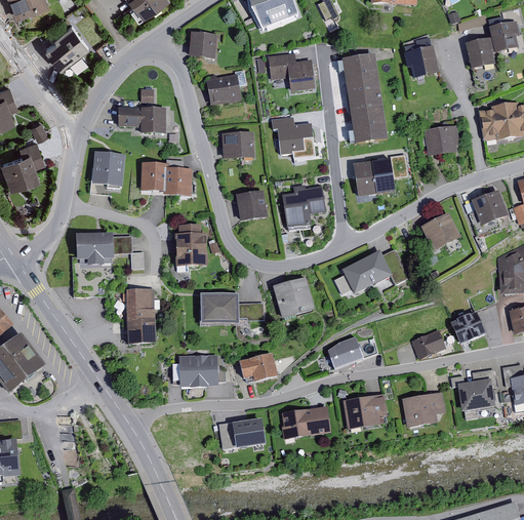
[(8,0),(15,16),(48,4),(46,0),(8,0)]
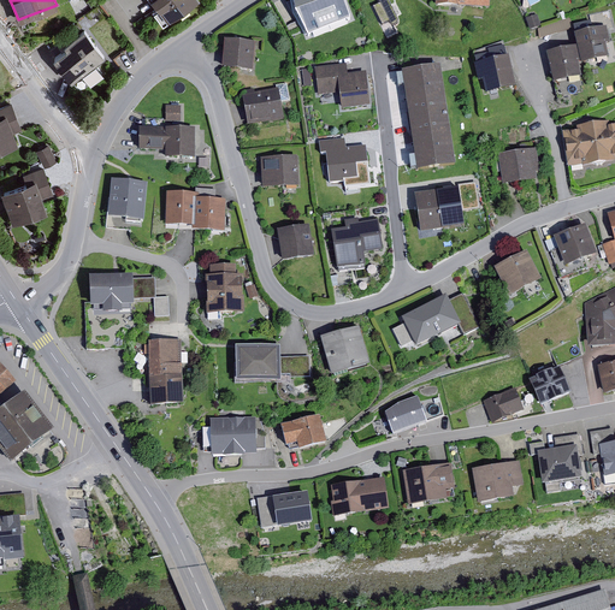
[(153,0),(158,6),(153,10),(163,22),(193,0),(153,0)]
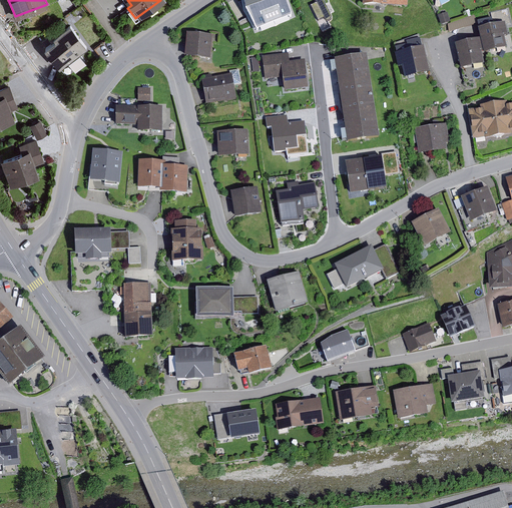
[(243,0),(244,12),(256,28),(292,14),(285,0),(243,0)]
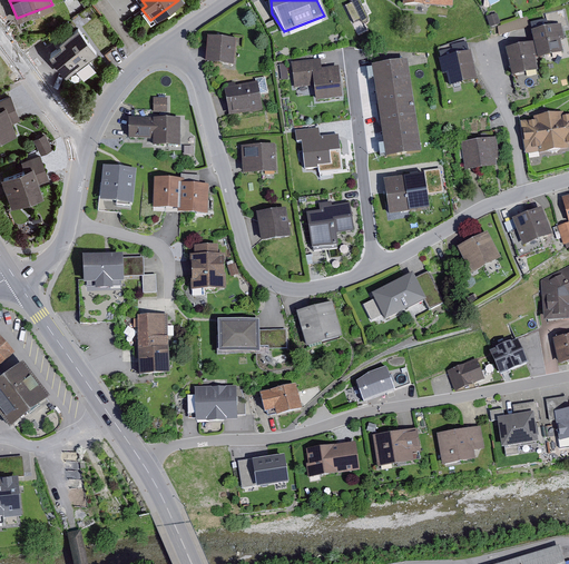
[(530,30),(533,40),(537,53),(537,57),(562,50),(559,38),(565,37),(561,22),(567,21),(563,7),(545,11),(546,17),(530,20),(529,20),(530,22),(531,30),(530,30)]
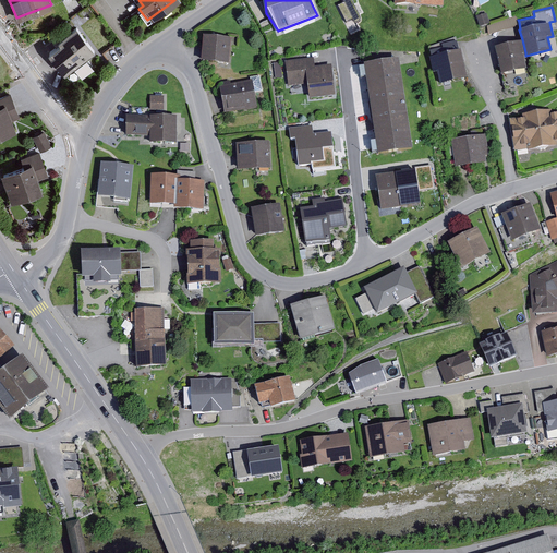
[(486,9),(475,12),(479,23),(489,20),(486,9)]
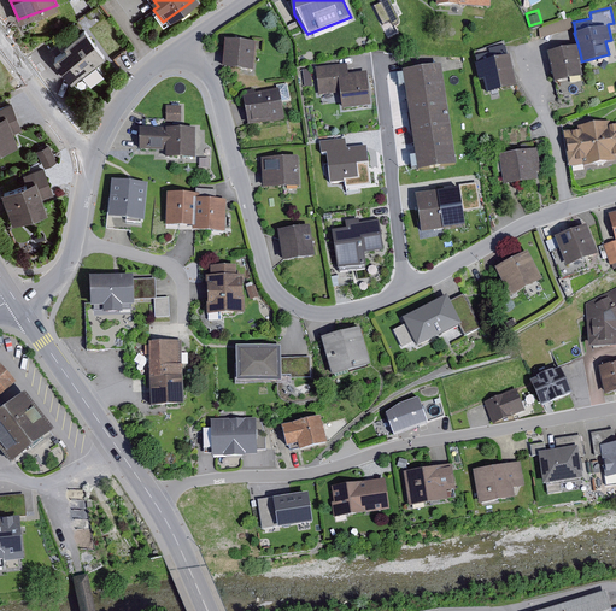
[(64,19),(58,13),(52,19),(59,25),(64,19)]
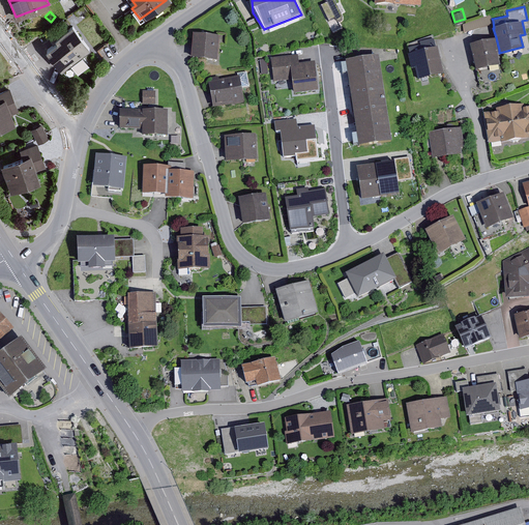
[(46,48),(61,68),(90,47),(71,23),(54,36),(56,39),(46,48)]
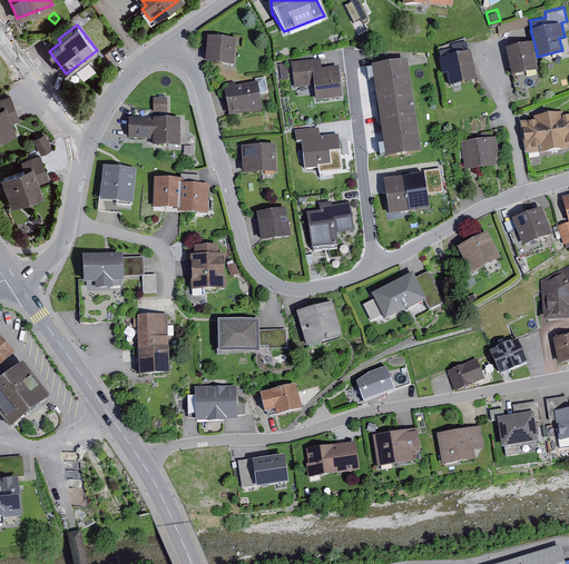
[(205,61),(234,63),(236,36),(207,33),(206,47),(205,61)]
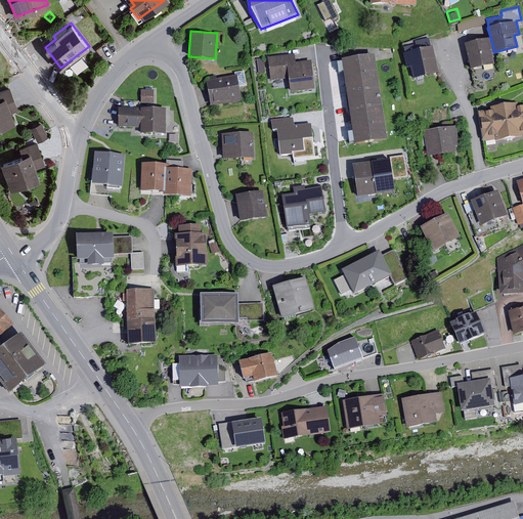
[(404,52),(402,52),(405,66),(409,65),(412,77),(437,71),(432,46),(430,47),(427,32),(402,42),(404,52)]
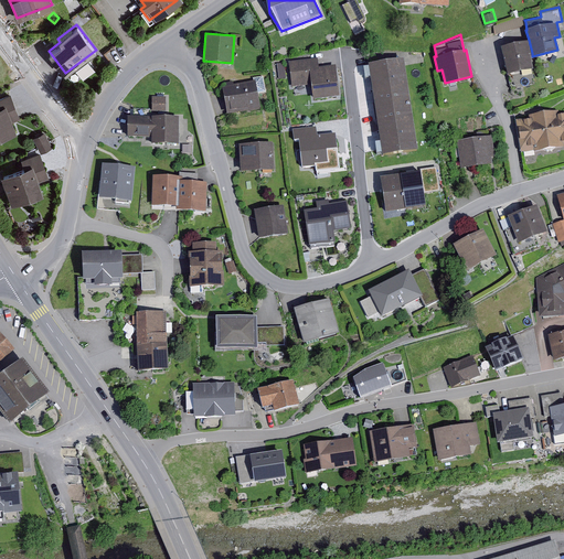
[(529,40),(500,46),(509,85),(534,79),(529,54),(532,53),(529,40)]
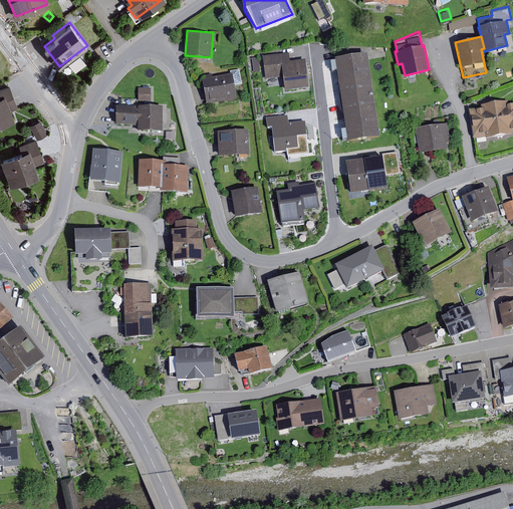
[(288,50),(262,53),(264,76),(282,74),(284,89),(308,86),(304,57),(289,59),(288,50)]
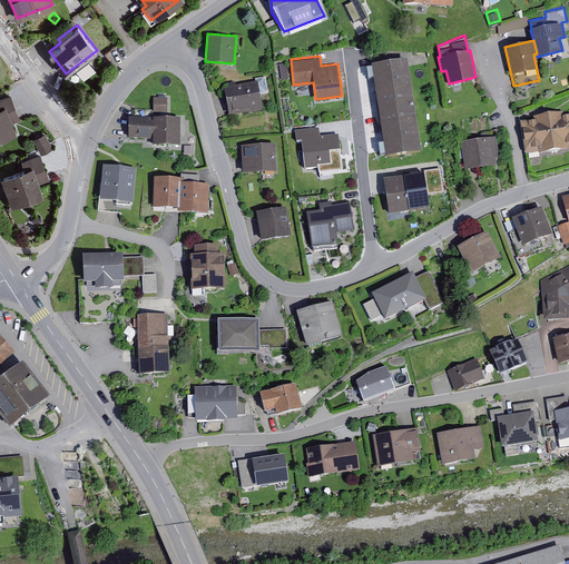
[(371,63),(384,156),(421,150),(406,58),(371,63)]
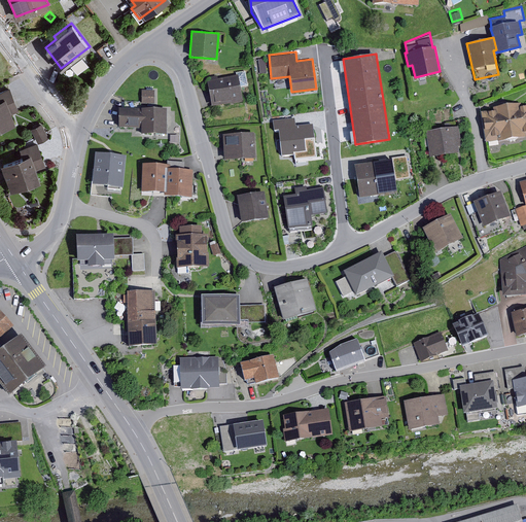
[(266,69),(264,55),(257,56),(259,70),(266,69)]
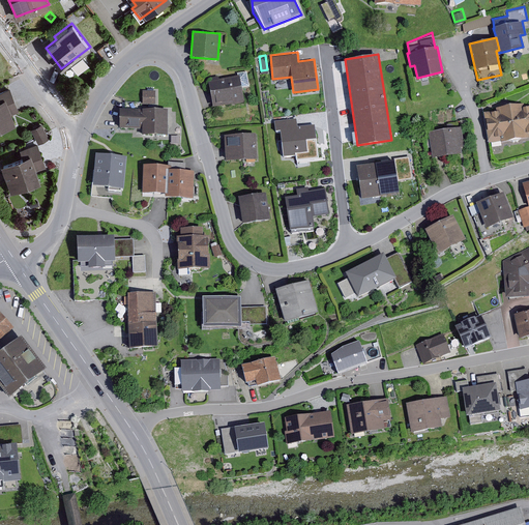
[(210,93),(212,106),(243,99),(240,84),(248,83),(245,68),(236,70),(237,74),(218,77),(217,74),(211,75),(211,78),(207,79),(210,93)]
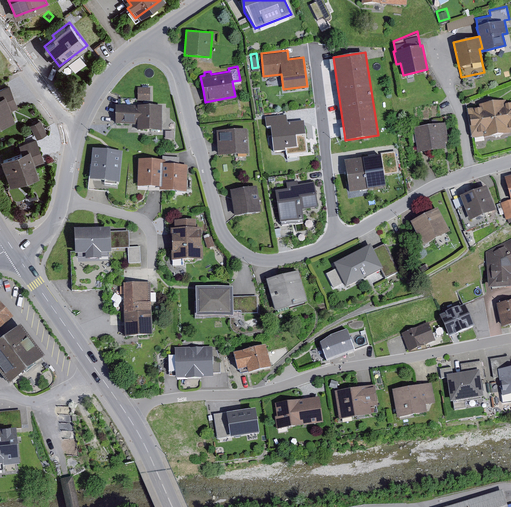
[(0,124),(15,118),(10,106),(17,104),(9,82),(0,85),(0,124)]
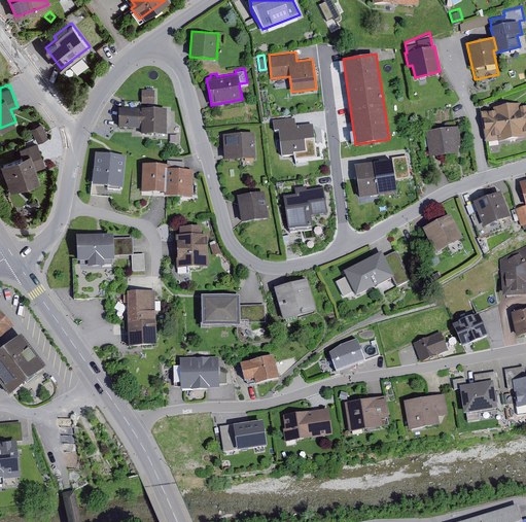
[(141,87),(141,101),(153,101),(153,87),(141,87)]
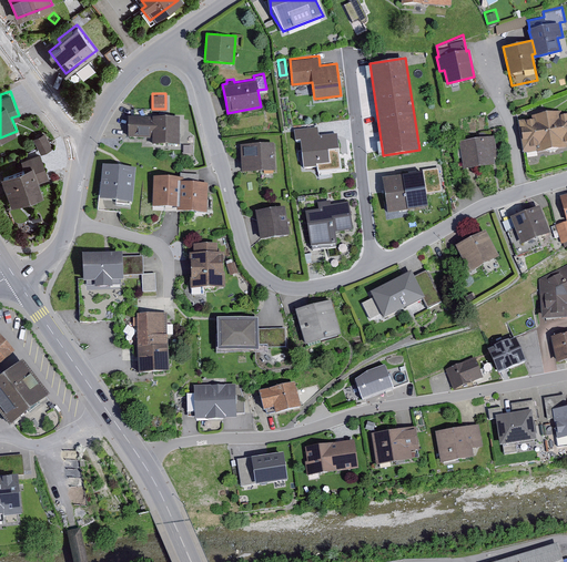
[(151,105),(133,105),(133,115),(151,115),(151,105)]
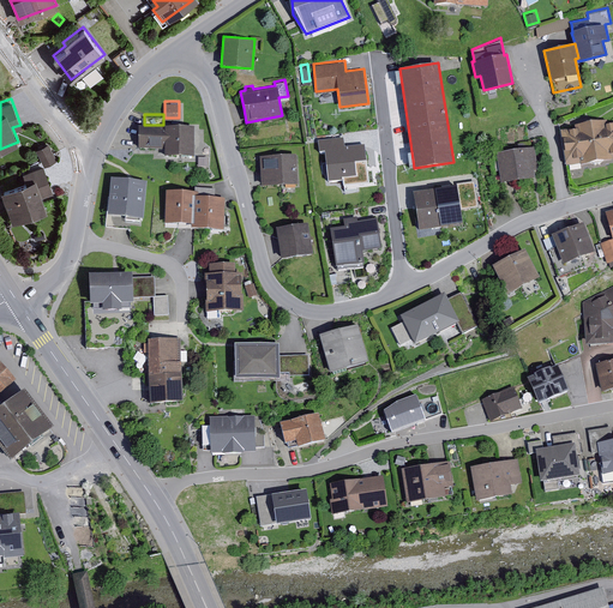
[(559,128),(565,162),(580,161),(580,162),(612,156),(612,152),(612,151),(612,119),(607,120),(606,116),(575,122),(575,126),(559,128)]
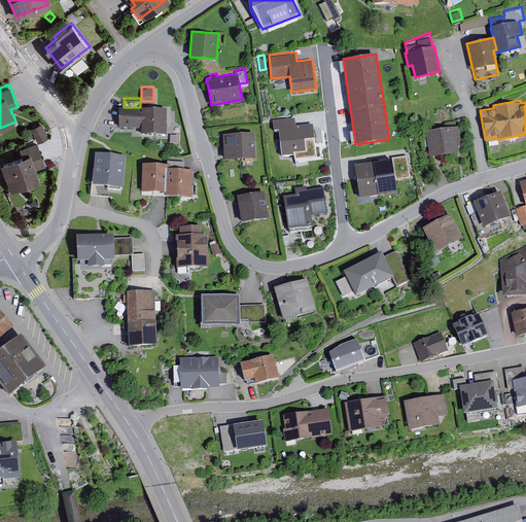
[(124,107),(118,107),(118,126),(141,126),(141,133),(166,133),(166,107),(140,107),(124,107)]
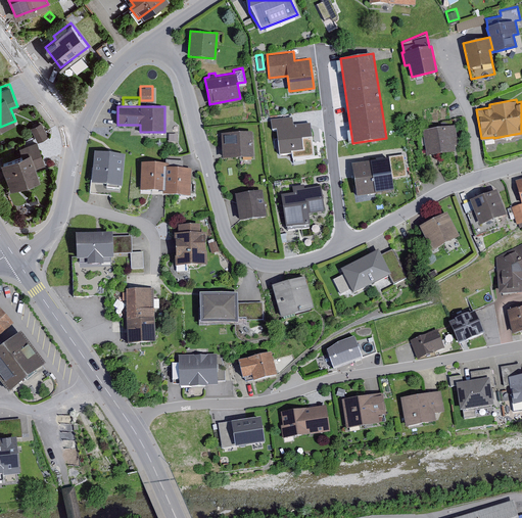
[(292,114),(270,118),(271,129),(277,129),(279,153),(305,150),(303,138),(312,138),(310,122),(293,124),(292,114)]
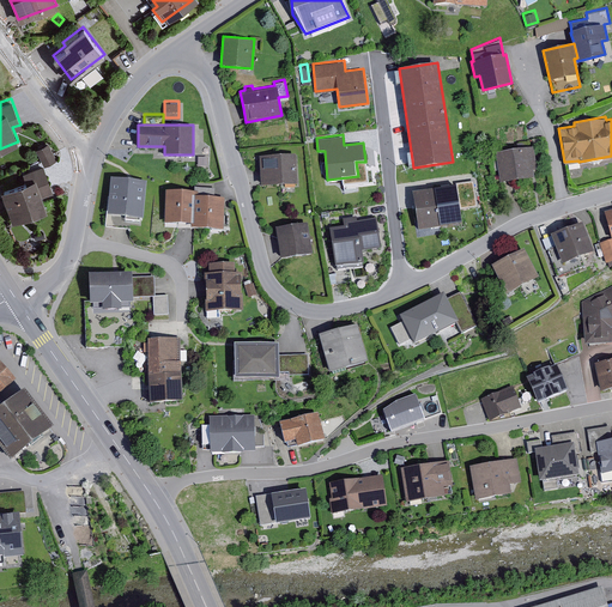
[(43,162),(56,156),(47,139),(35,145),(43,162)]
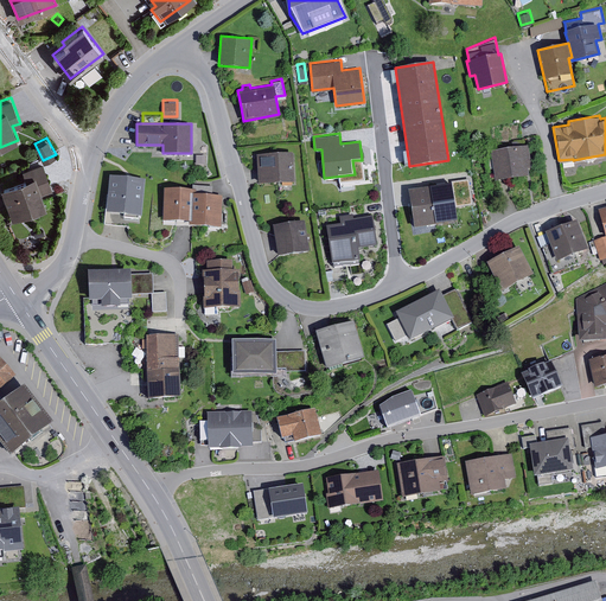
[(528,167),(531,167),(528,144),(489,149),(495,180),(504,179),(529,176),(528,167)]
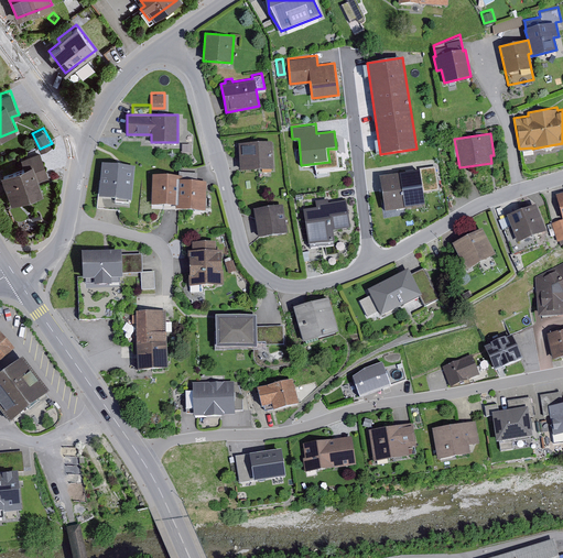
[(239,170),(273,168),(272,140),(238,142),(239,159),(239,170)]
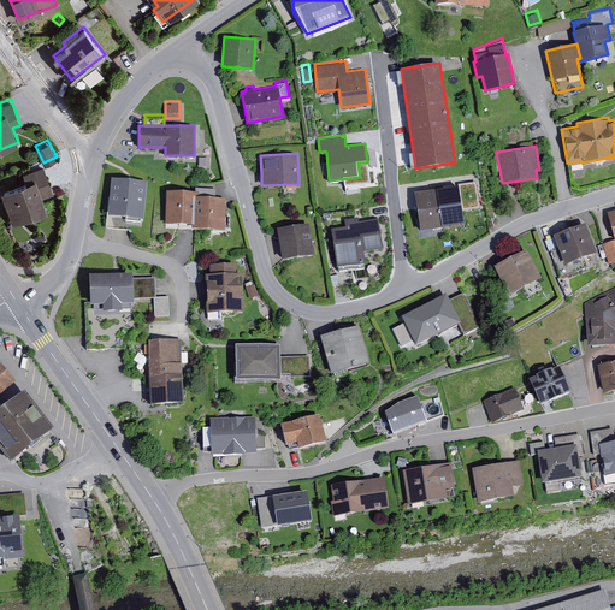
[(25,181),(0,189),(11,221),(47,209),(41,194),(52,190),(42,163),(22,170),(25,181)]
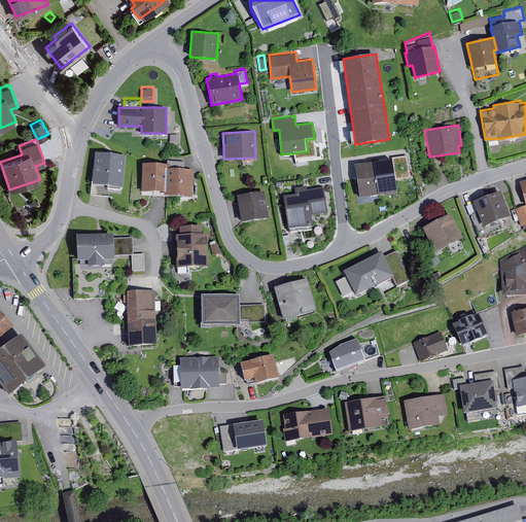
[(94,150),(90,189),(102,190),(111,192),(111,188),(120,189),(125,153),(110,152),(94,150)]
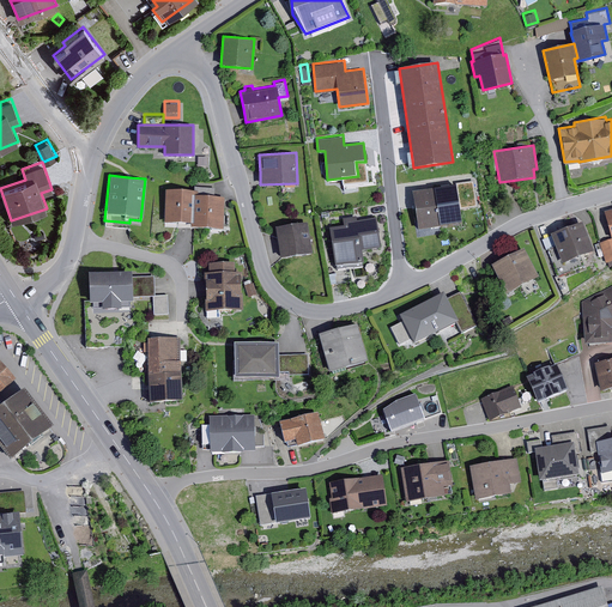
[(192,189),(164,188),(163,223),(192,223),(192,228),(223,228),(223,196),(213,196),(214,184),(193,183),(192,189)]
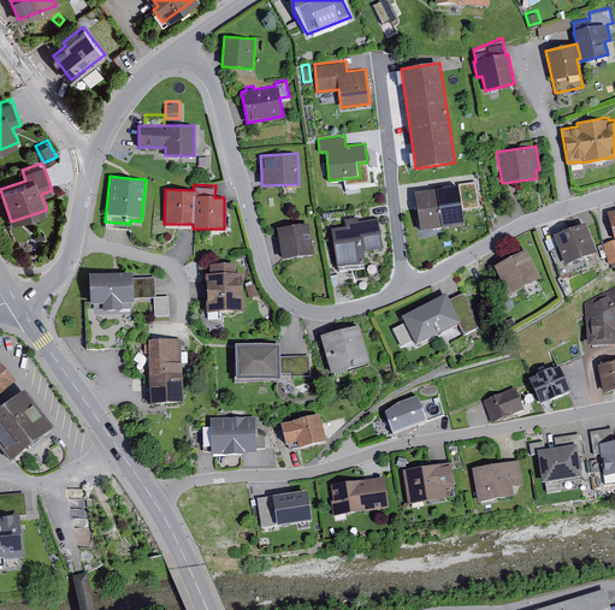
[(413,191),(419,230),(442,226),(463,223),(457,184),(413,191)]
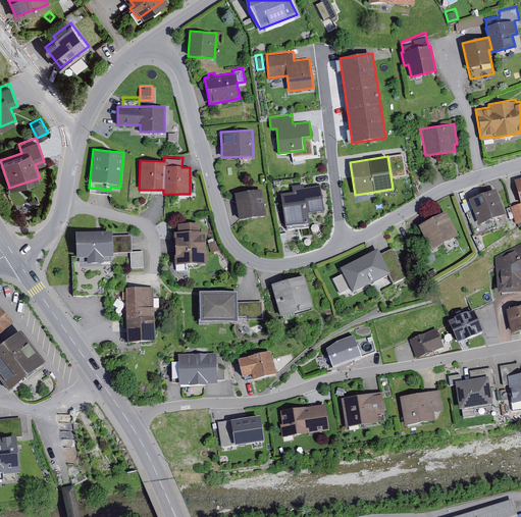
[(293,192),(280,194),(285,225),(310,221),(309,212),(324,209),(320,184),(304,186),(303,183),(292,184),(293,192)]
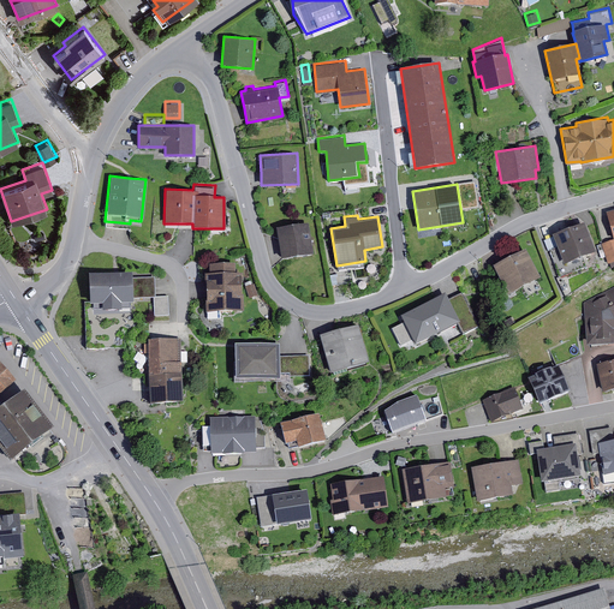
[(584,221),(550,234),(554,244),(548,246),(559,273),(584,262),(583,257),(596,251),(584,221)]
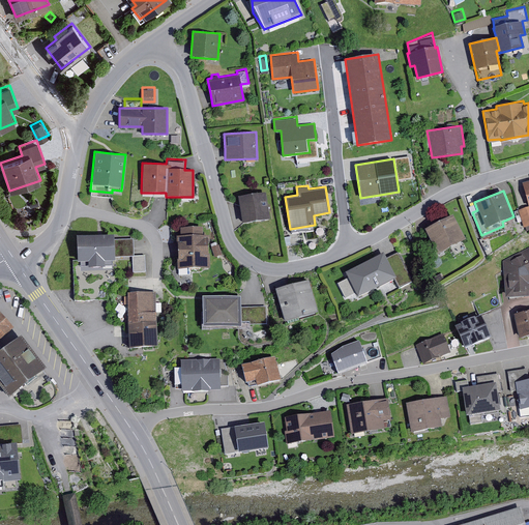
[(239,210),(241,223),(269,219),(265,192),(237,196),(239,210)]
